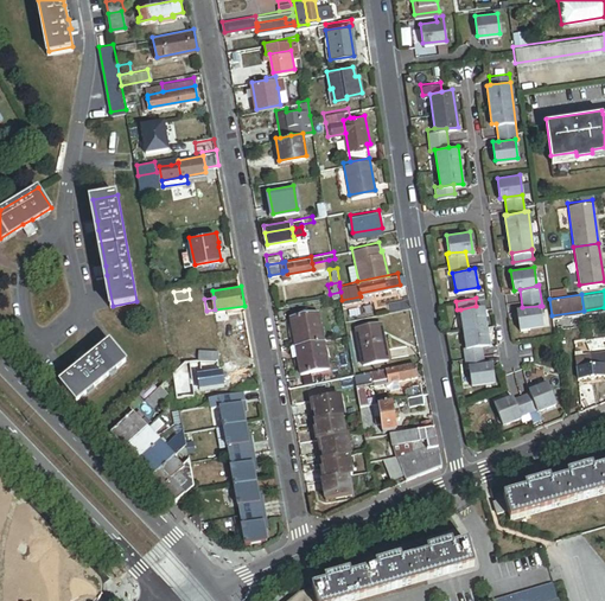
[(460,309),(465,346),(482,344),(489,343),(483,305),(476,306),(460,309)]
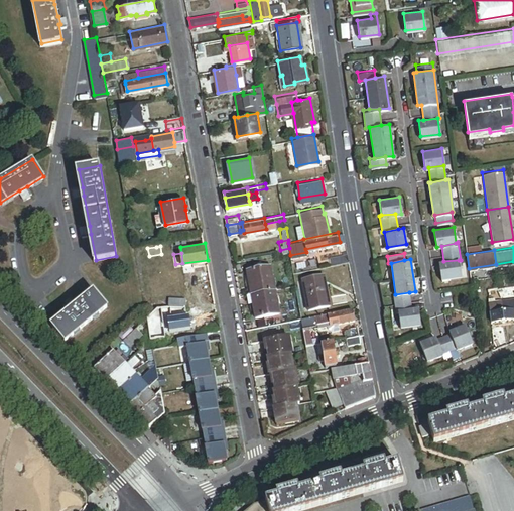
[(438,261),(441,278),(462,275),(459,260),(443,261),(438,261)]
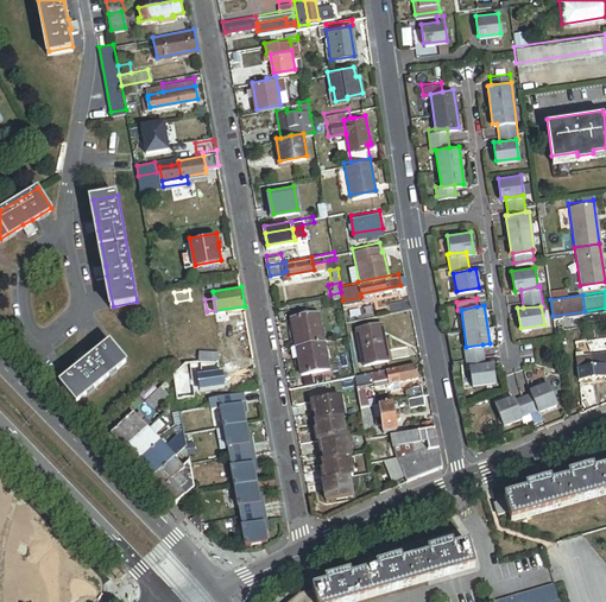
[(295,327),(296,333),(298,343),(324,338),(320,310),(292,316),(295,327)]
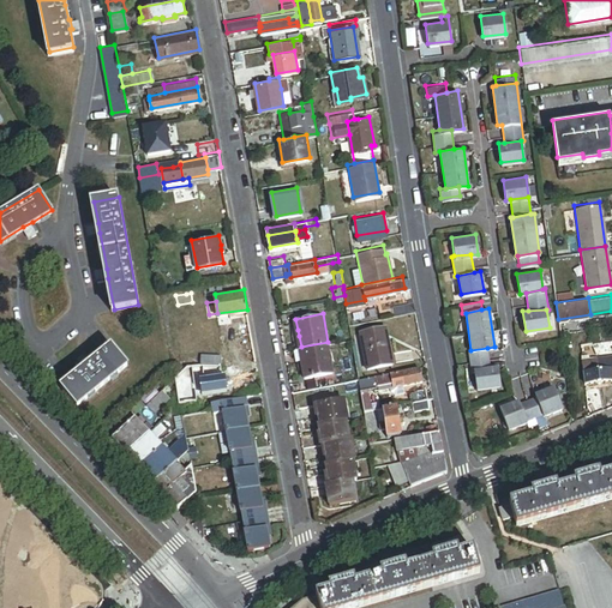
[(385,323),(360,329),(367,365),(394,360),(385,323)]
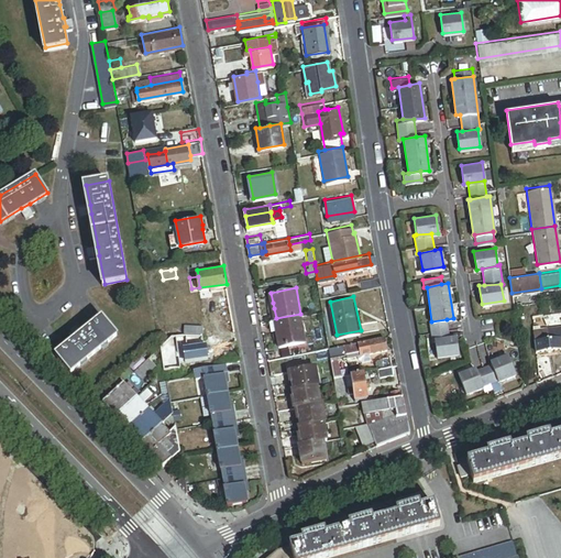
[(300,314),(276,318),(278,327),(279,334),(281,343),(306,338),(300,314)]
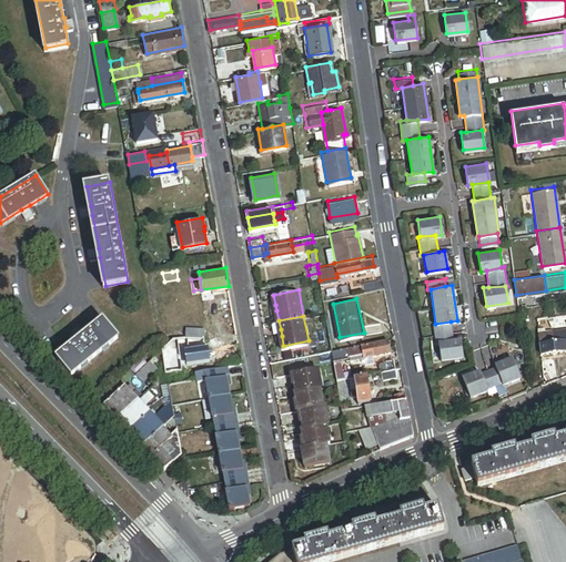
[(61,363),(78,379),(120,338),(103,322),(94,329),(86,339),(84,338),(78,344),(79,345),(61,363)]
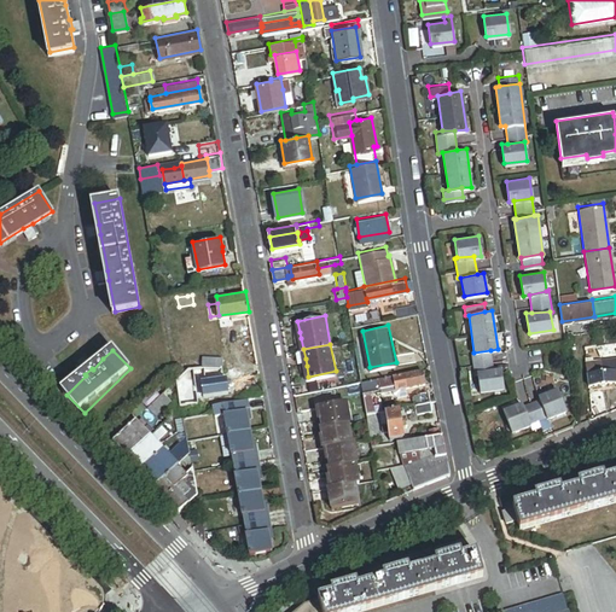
[(471,353),(474,372),(477,372),(493,368),(490,350),(474,353),(471,353)]
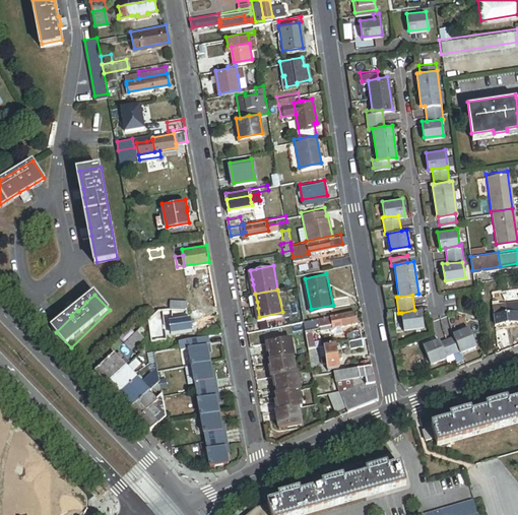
[(517,310),(517,299),(499,302),(493,302),(493,306),(517,303),(517,310)]
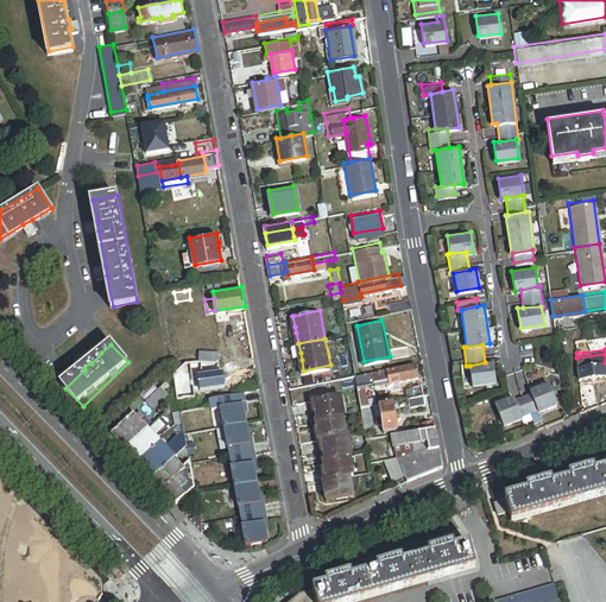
[(92,363),(101,353),(100,352),(95,353),(81,366),(83,368),(90,362),(92,363)]
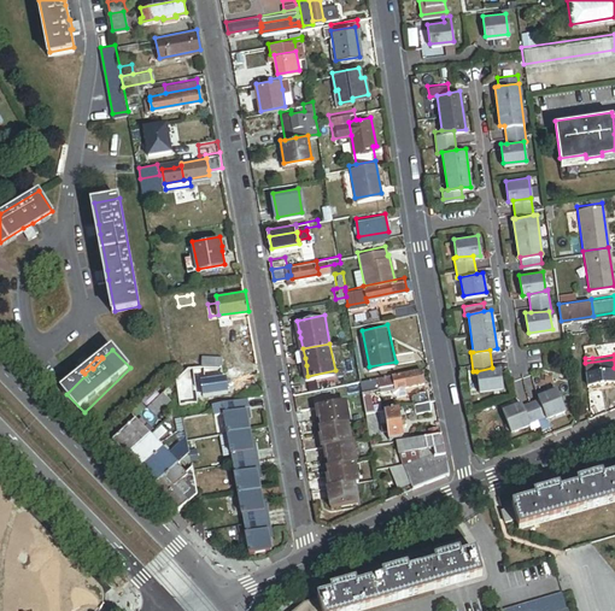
[(614,368),(614,359),(585,363),(587,382),(614,379),(614,368)]
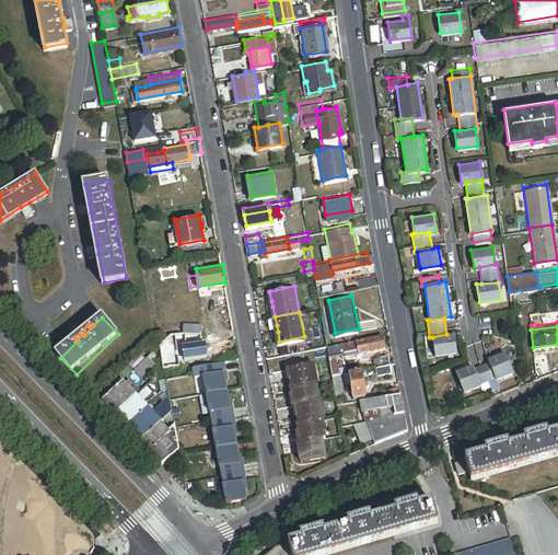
[(341,339),(326,343),(328,351),(332,350),(343,348),(344,353),(358,349),(367,347),(384,344),(382,333),(341,340),(341,339)]
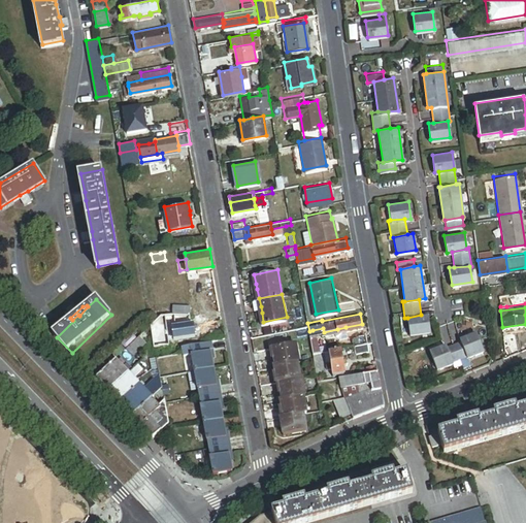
[(407,318),(409,333),(430,331),(427,314),(421,315),(407,318)]
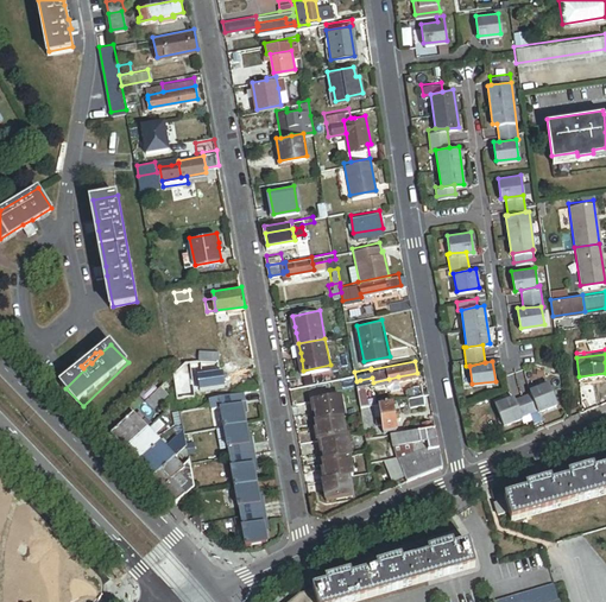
[(175,386),(166,378),(153,391),(161,399),(175,386)]
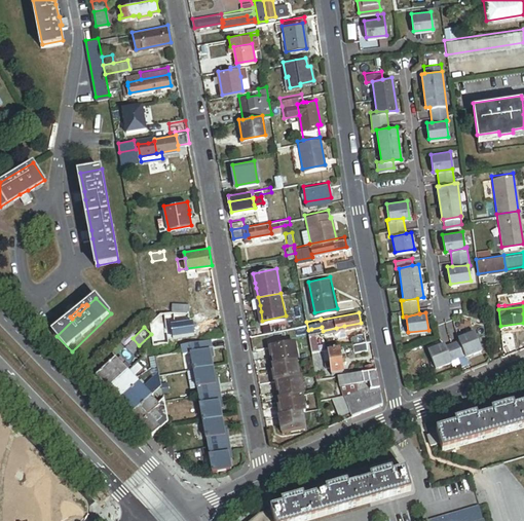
[(322,327),(311,329),(312,331),(314,331),(317,348),(324,347),(322,335),(337,332),(336,328),(323,331),(322,327)]
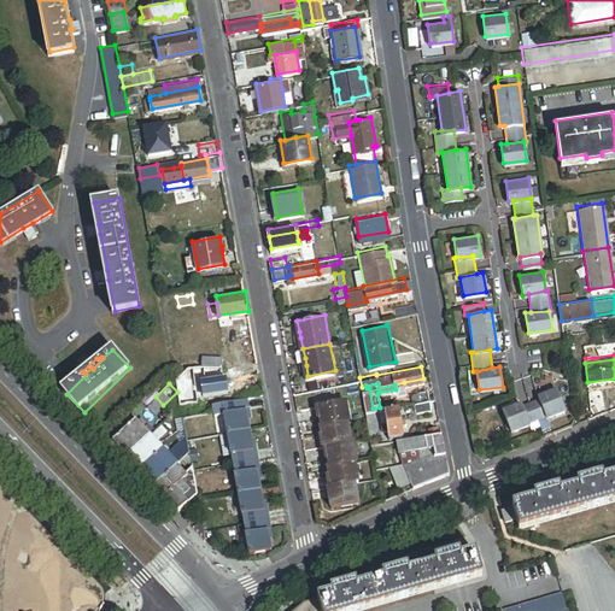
[(556,386),(537,394),(538,397),(545,415),(546,416),(564,409),(556,386)]
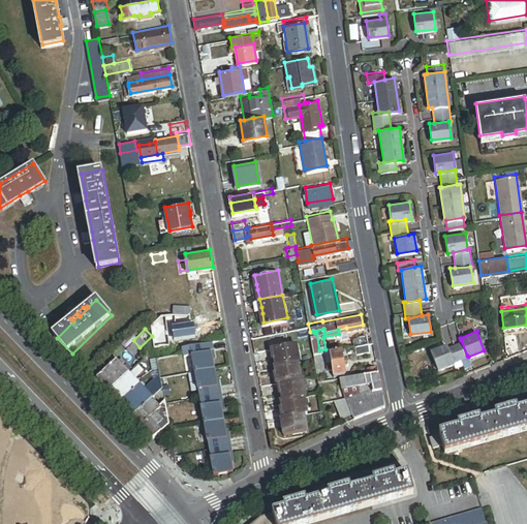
[(368,340),(366,332),(352,335),(352,336),(353,342),(368,340)]
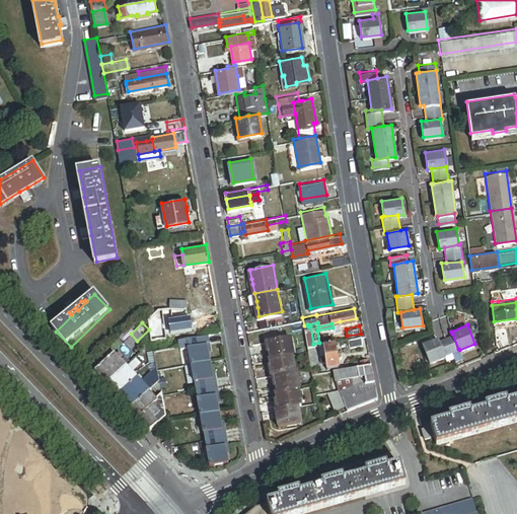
[(308,326),(304,327),(307,345),(313,344),(310,326),(308,326)]
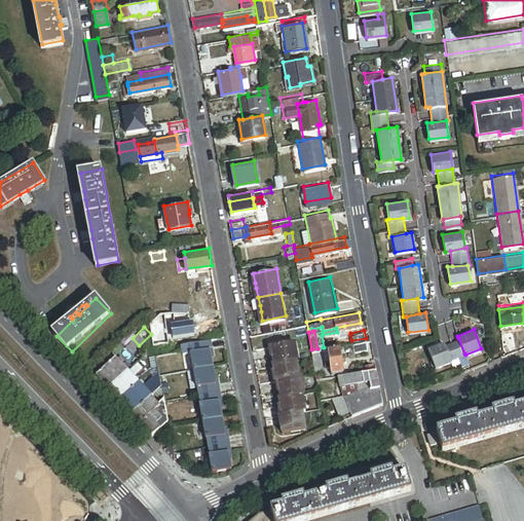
[(212,345),(211,337),(190,341),(191,349),(212,345)]
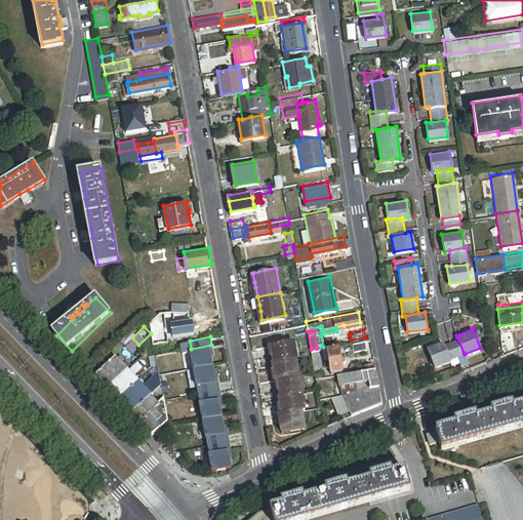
[(138,345),(132,337),(125,345),(132,352),(138,345)]
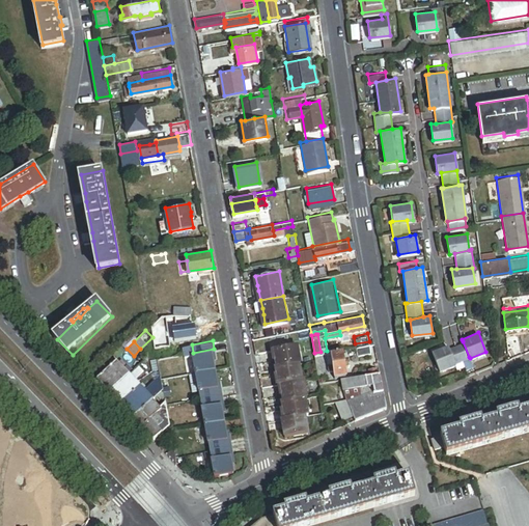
[(275,345),(277,357),(278,363),(300,359),(302,359),(299,341),(275,345)]
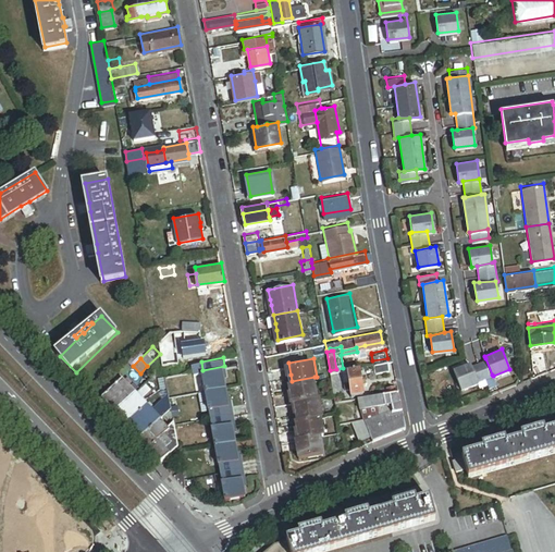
[(485,358),(471,364),(478,380),(492,375),(485,358)]
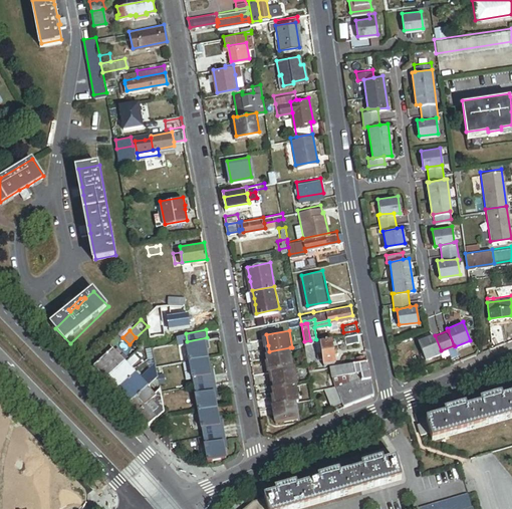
[(359,338),(357,331),(344,333),(346,341),(359,338)]
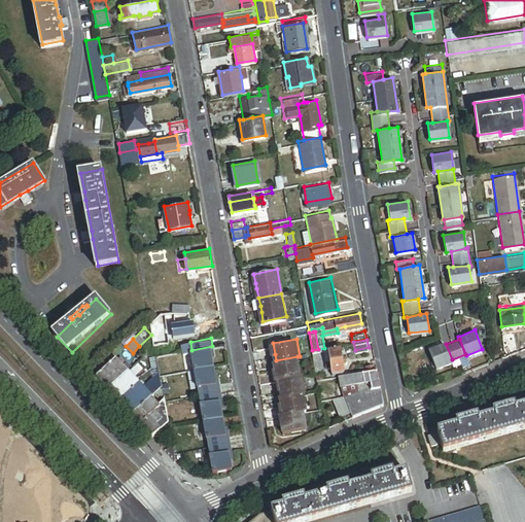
[(446,344),(445,342),(428,348),(435,368),(452,360),(452,359),(446,344)]
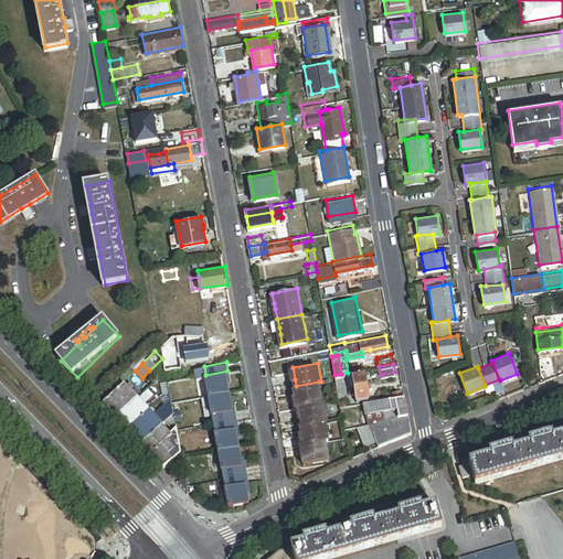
[(142,378),(135,371),(124,380),(131,388),(135,385),(142,378)]
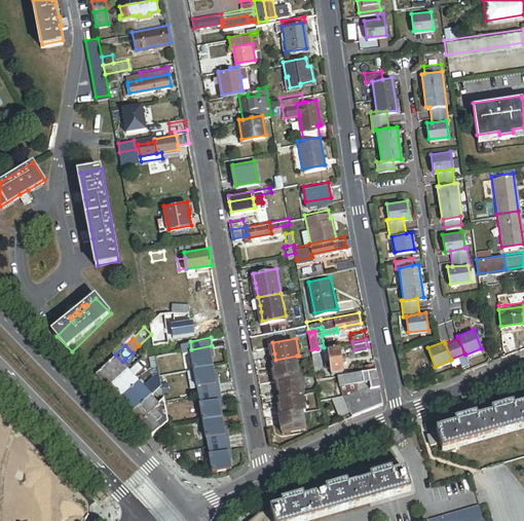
[(213,364),(211,354),(214,352),(212,345),(191,349),(195,367),(213,364)]
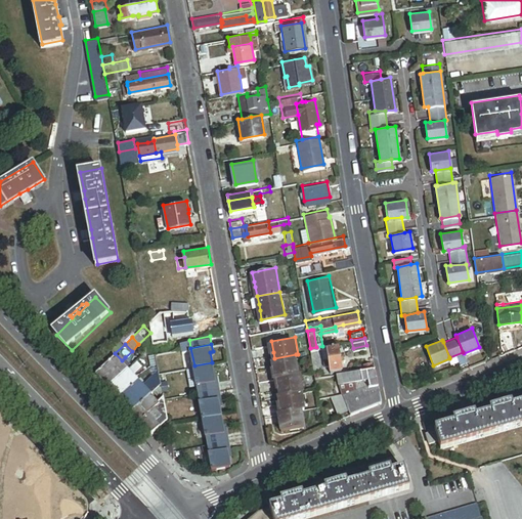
[(327,345),(328,351),(331,370),(341,369),(338,344),(327,345)]
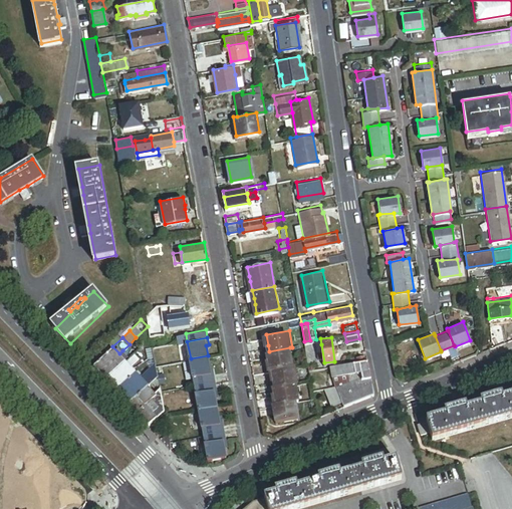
[(112,346),(93,365),(105,378),(125,359),(119,353),(112,346)]
